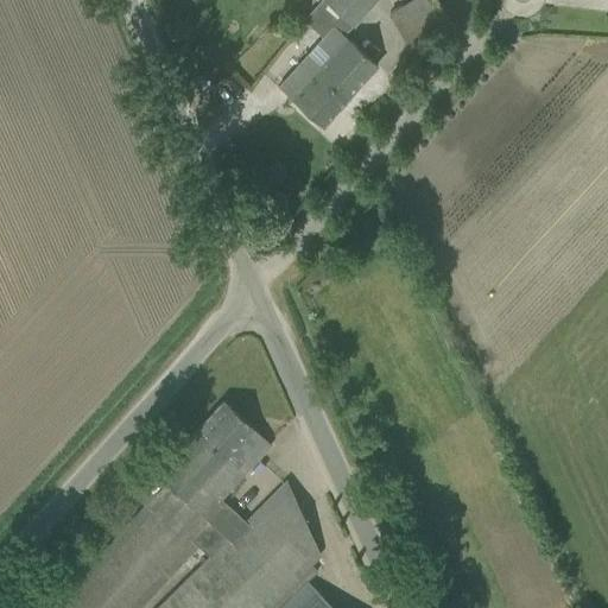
[(321,0),(321,1),(354,27),(377,0),(321,0)]
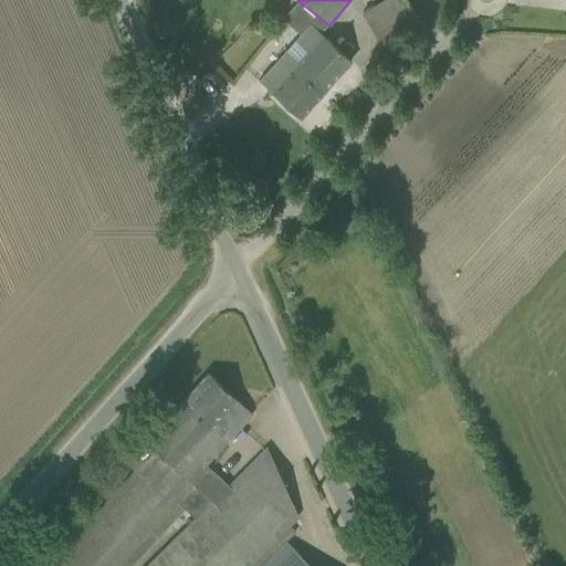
[(380,0),(362,11),(383,46),(417,25),(400,0),(380,0)]
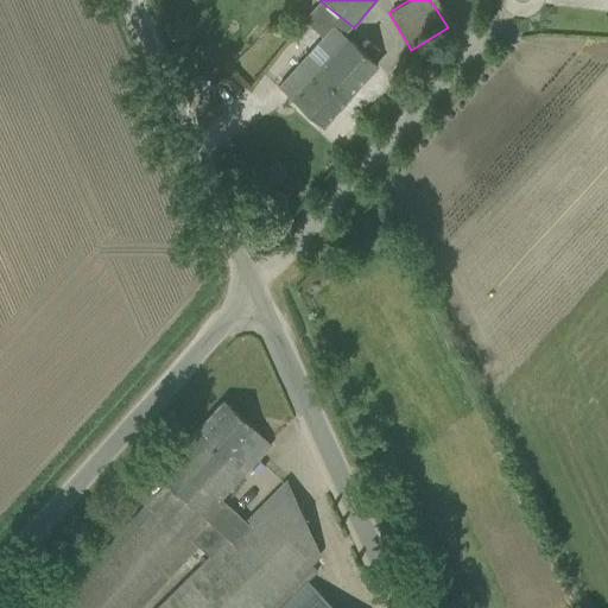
[(306,55),(278,87),(321,126),(377,65),(333,25),(316,44),(328,55),(318,64),(306,55)]
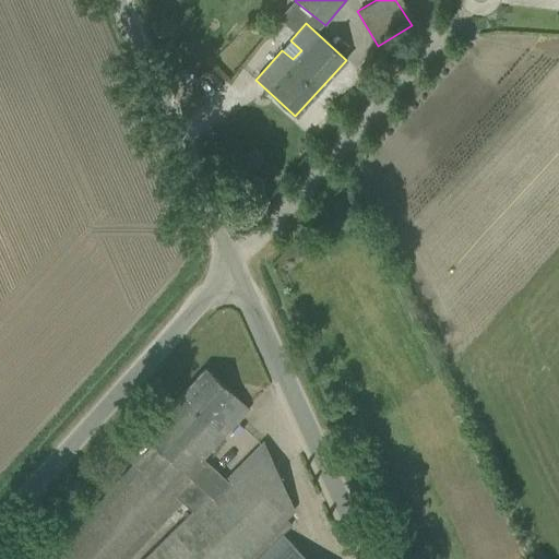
[(127,558),(195,484),(209,495),(221,484),(199,462),(248,408),(204,367),(142,436),(151,443),(149,447),(140,438),(123,456),(132,464),(45,558),(127,558)]
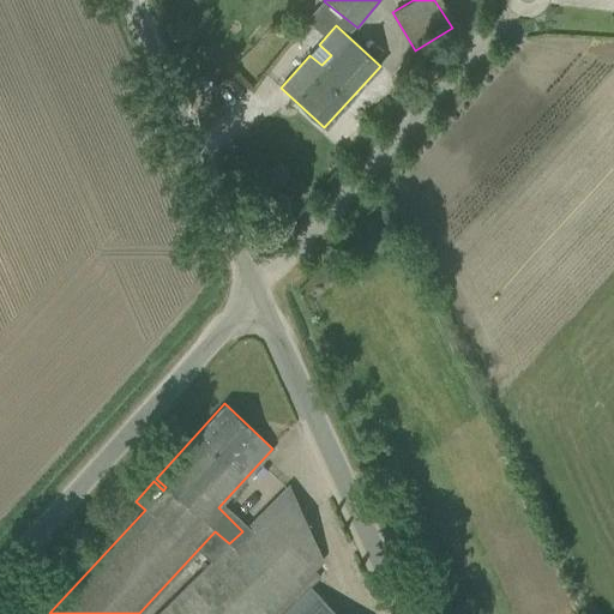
[(281,613),(319,577),(313,570),(321,560),(288,486),(242,531),(229,543),(157,613),(281,613)]
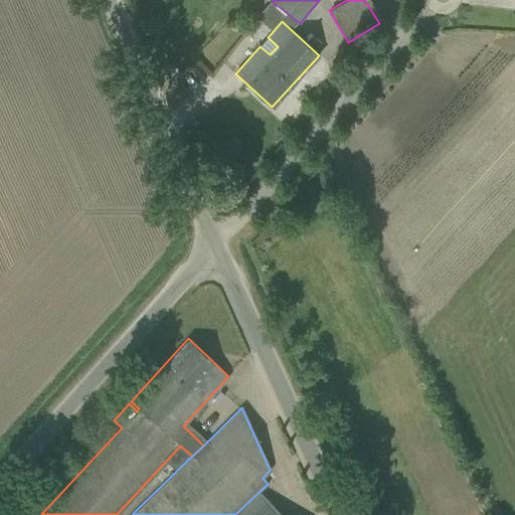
[(282,514),(266,499),(249,514),(282,514)]
